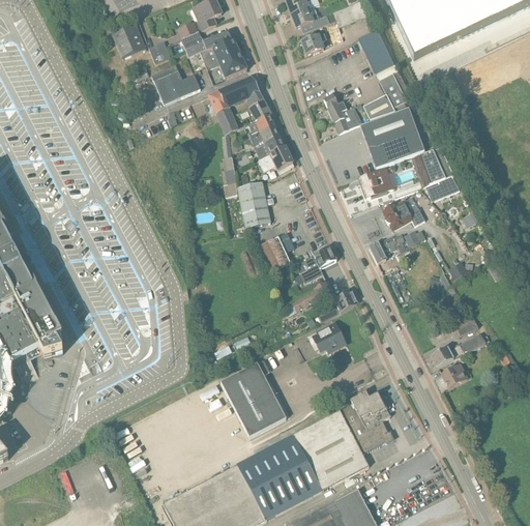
[(199,31),(207,28),(216,24),(213,17),(222,13),(215,0),(209,0),(205,2),(192,7),(198,21),(196,22),(196,21),(176,29),(180,39),(181,39),(199,31)]
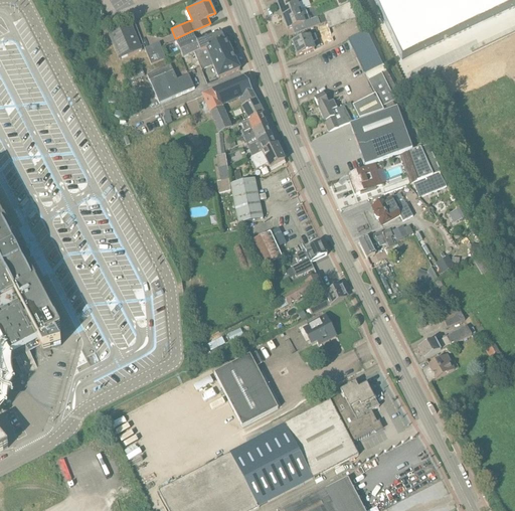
[(297,1),(300,0),(281,0),(278,1),(283,14),(300,7),(297,1)]
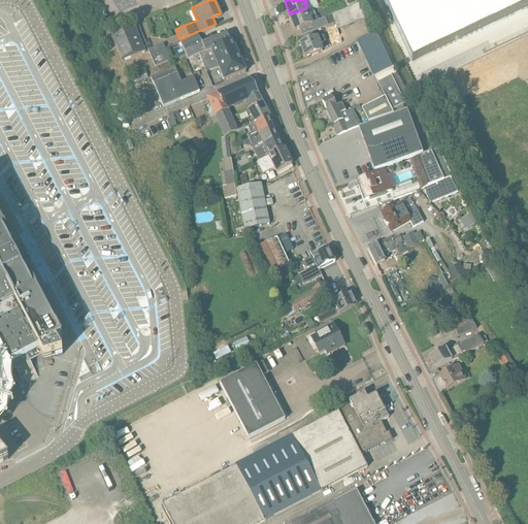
[(355,2),(360,18),(368,14),(361,0),(355,2)]
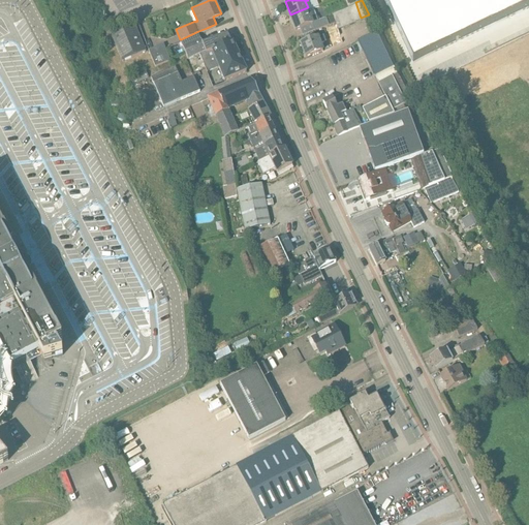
[(385,0),(413,59),(528,4),(528,0),(385,0)]
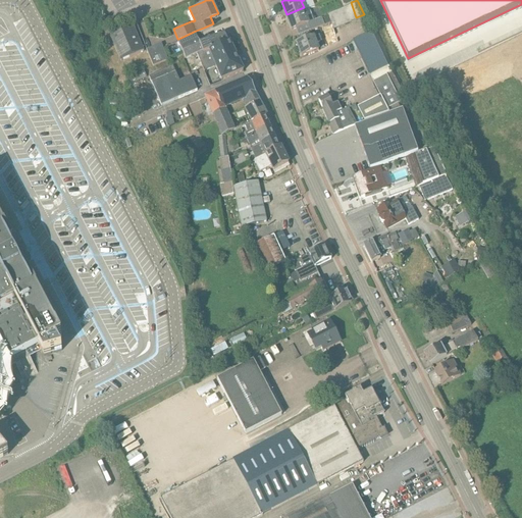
[(351,19),(356,17),(351,2),(345,4),(351,19)]
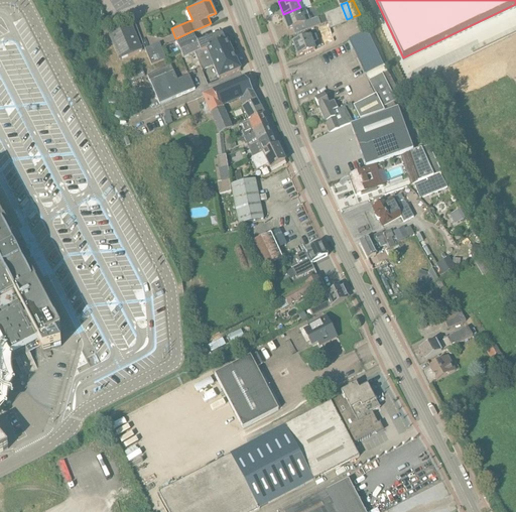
[(341,21),(347,19),(341,4),(336,6),(341,21)]
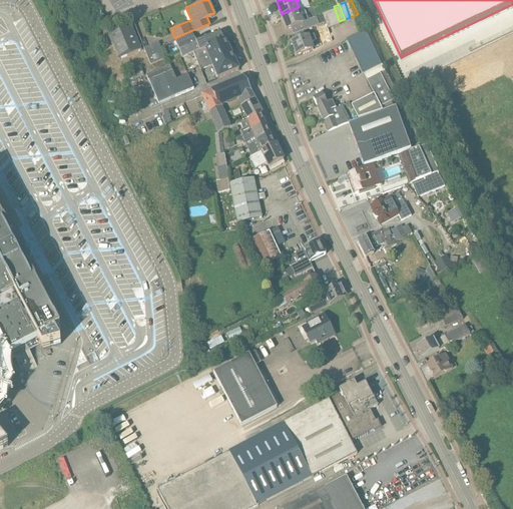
[(333,23),(339,21),(334,6),(328,8),(333,23)]
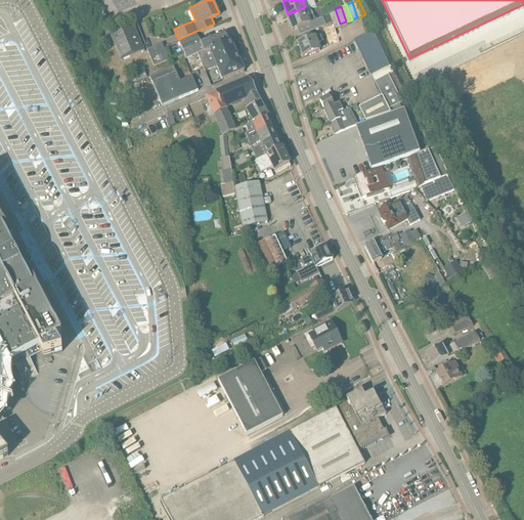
[(313,11),(307,14),(305,7),(288,14),(293,27),(309,20),(311,28),(332,19),(330,12),(315,17),(313,11)]
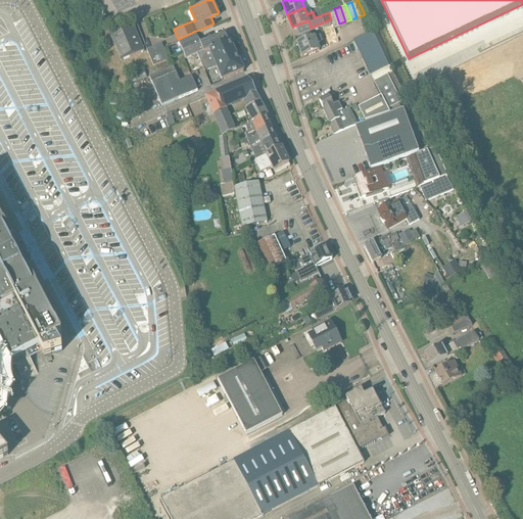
[(334,26),(339,24),(334,8),(328,10),(329,12),(331,19),(334,26)]
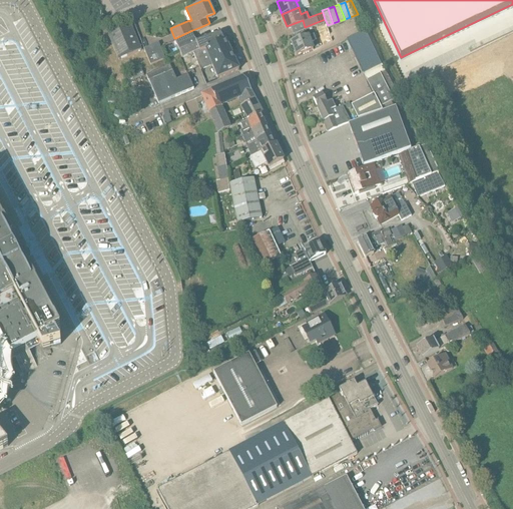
[(118,57),(141,47),(131,21),(108,31),(118,57)]
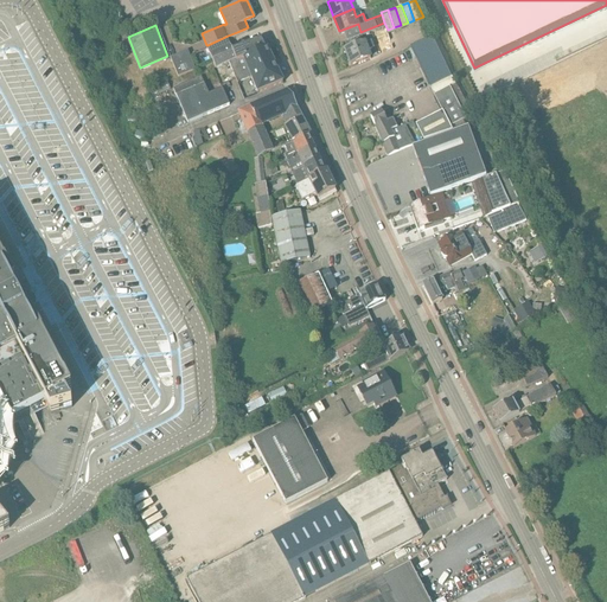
[(210,51),(221,46),(227,61),(229,59),(236,56),(237,58),(267,45),(262,36),(234,49),(228,36),(208,45),(212,58),(213,58),(210,51)]
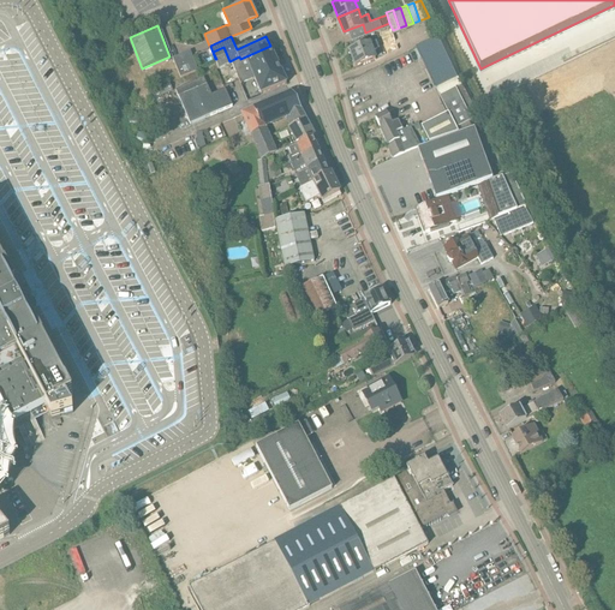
[(356,63),(376,54),(374,46),(380,45),(376,37),(350,47),(356,63)]
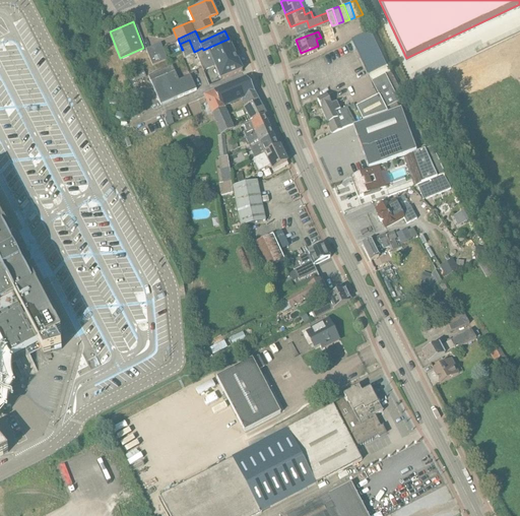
[(229,39),(203,50),(202,48),(196,51),(201,63),(212,58),(234,49),(229,39)]
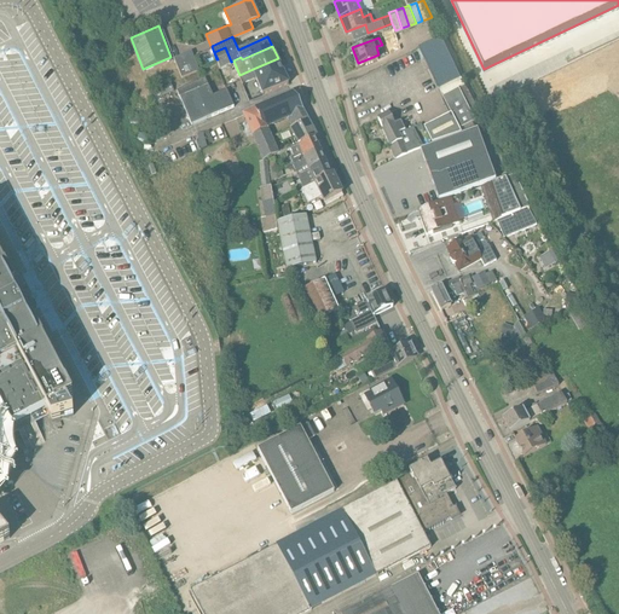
[(183,74),(200,67),(192,47),(174,56),(183,74)]
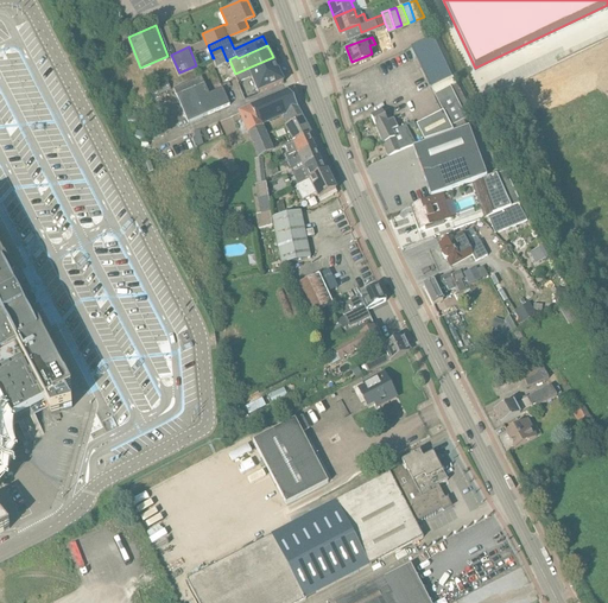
[(227,61),(221,46),(210,51),(214,58),(213,58),(216,65),(227,61)]
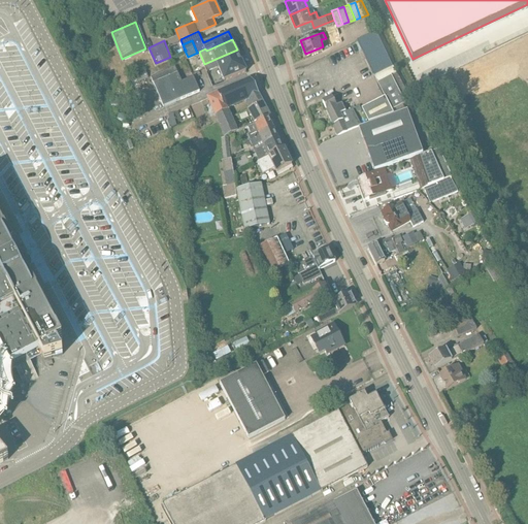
[(216,59),(217,63),(224,78),(246,68),(237,50),(216,59)]
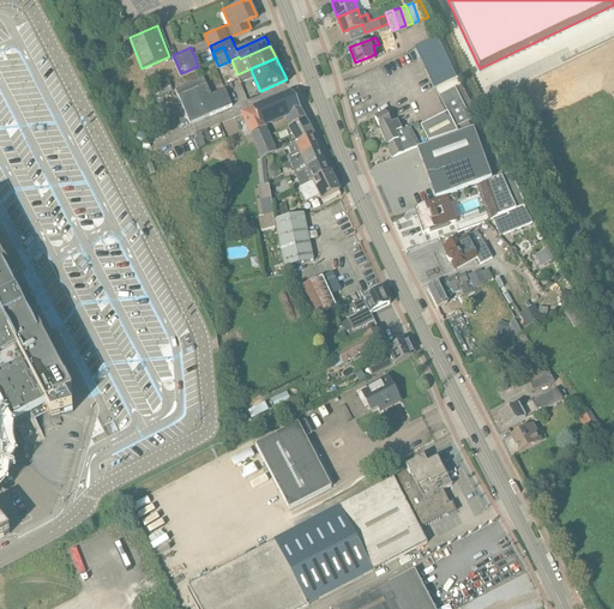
[(204,74),(175,86),(190,121),(232,103),(224,86),(211,91),(204,74)]
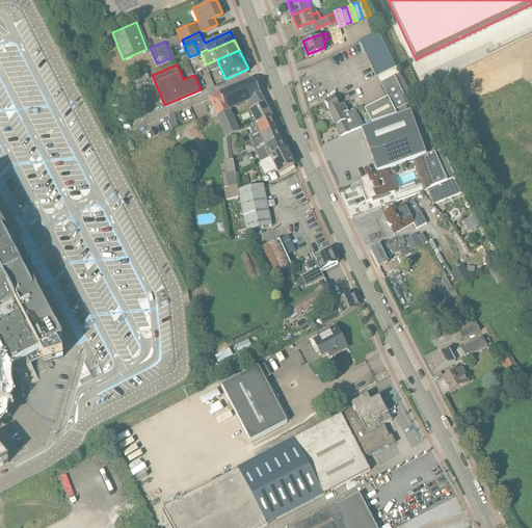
[(414,96),(400,71),(399,71),(396,64),(376,73),(388,95),(364,107),(371,121),(397,111),(395,108),(408,101),(407,99),(414,96)]
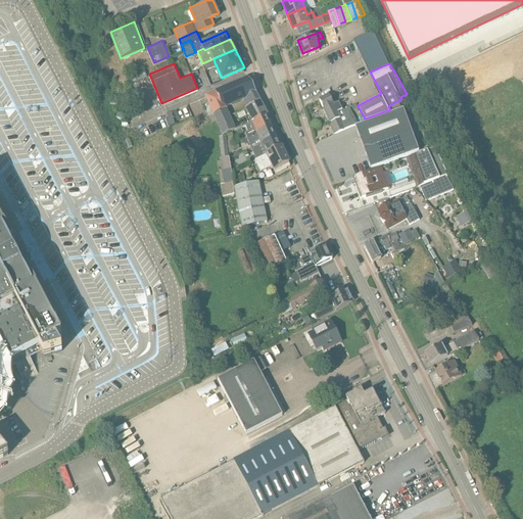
[(200,74),(199,72),(207,68),(205,64),(193,68),(195,75),(200,74)]
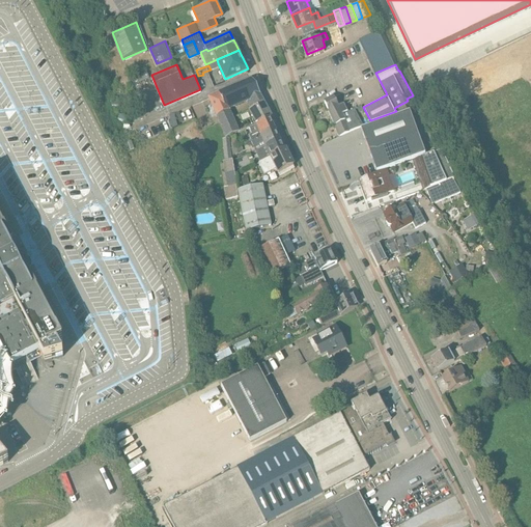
[(246,100),(250,107),(264,100),(252,78),(210,95),(219,119),(233,114),(230,107),(246,100)]
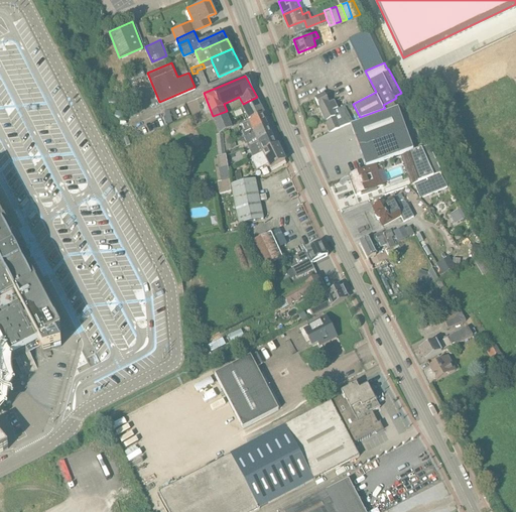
[(339,125),(353,119),(345,103),(338,106),(334,99),(329,101),(325,92),(315,96),(330,129),(339,125)]
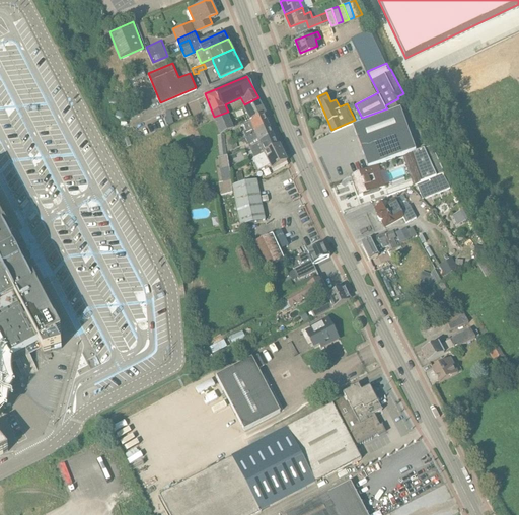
[(249,119),(264,113),(267,112),(258,97),(244,104),(243,105),(249,119)]
